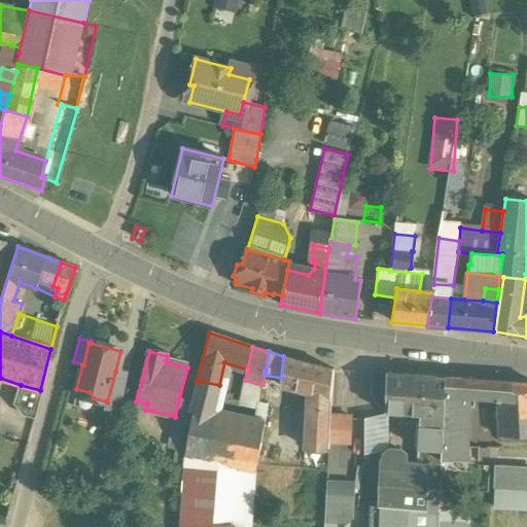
[(332,369),(283,356),(281,378),(280,386),(308,393),(330,398),(330,396),(332,369)]
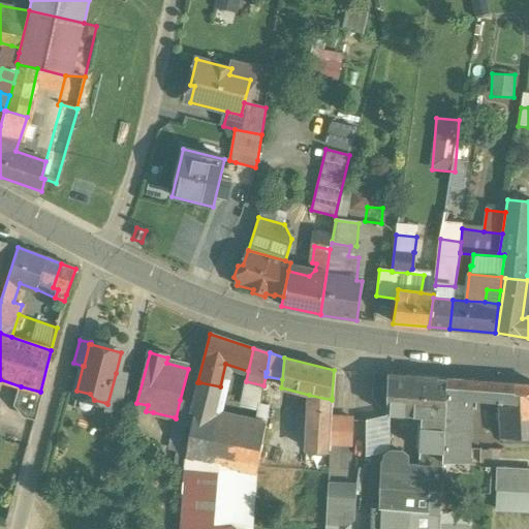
[(116,373),(107,404),(106,403),(105,408),(121,412),(128,375),(116,373)]
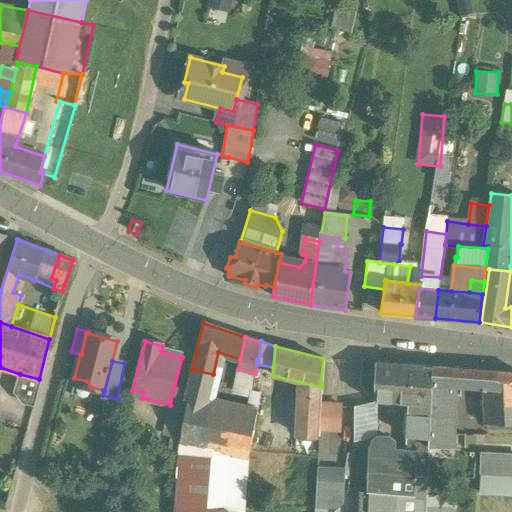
[(375,363),(361,362),(360,384),(369,397),(375,397),(375,363)]
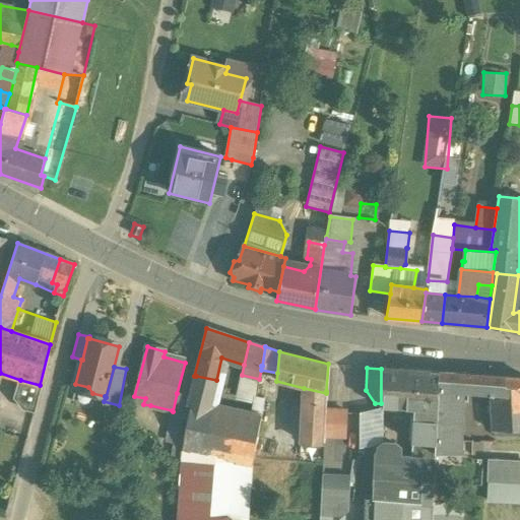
[(430,372),(381,368),(381,369),(381,403),(381,406),(414,407),(414,411),(412,438),(426,440),(426,439),(429,393),(430,372)]
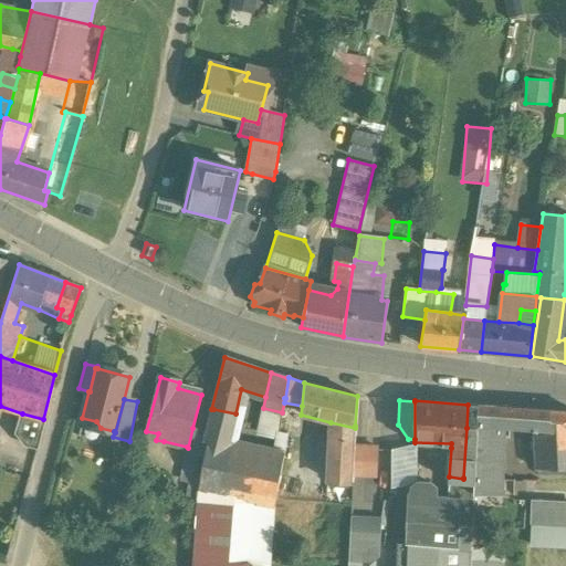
[(502,407),(479,406),(478,429),(474,494),(480,494),(501,494),(503,425),(502,425),(502,407)]
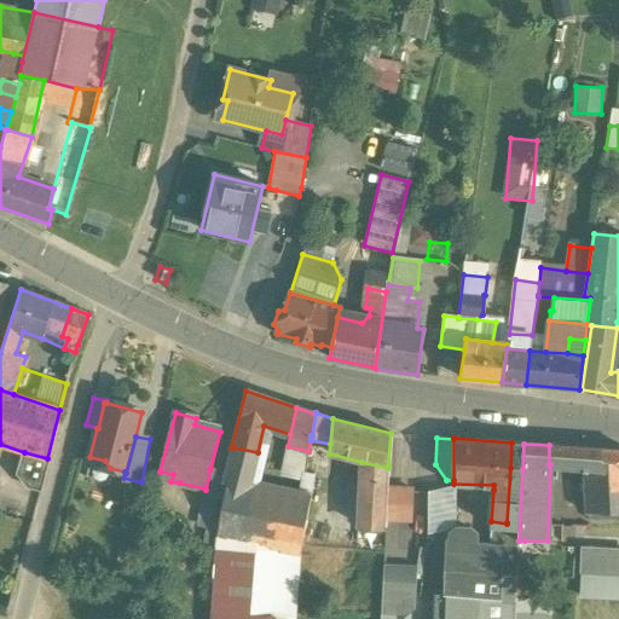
[(308,451),(288,446),(295,474),(299,474),(296,492),(310,496),(313,475),(305,473),(308,451)]
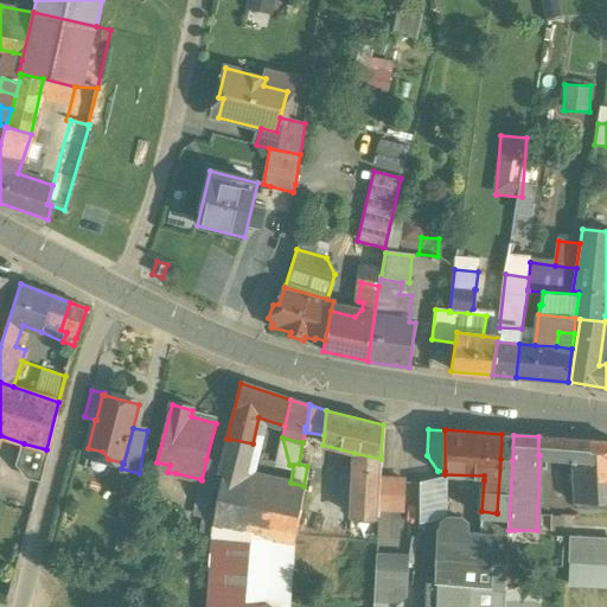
[(253,443),(229,439),(224,461),(223,468),(246,473),(253,443)]
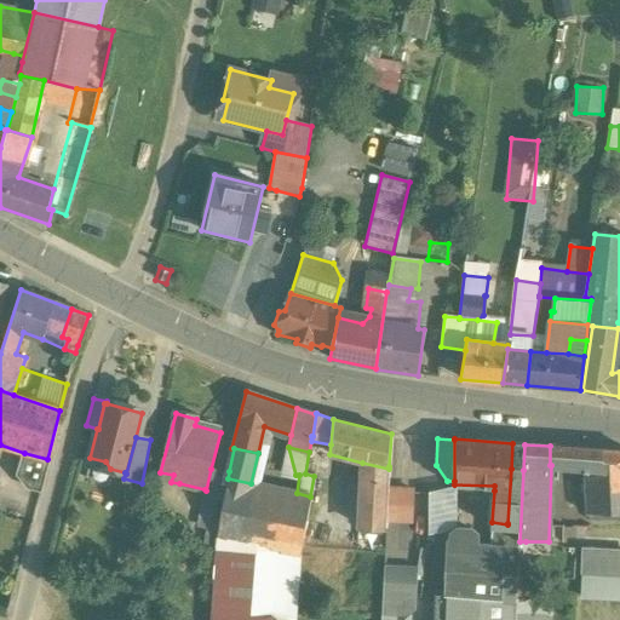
[(619,451),(574,448),(574,469),(585,470),(585,471),(587,471),(587,483),(581,484),(581,493),(587,493),(589,515),(619,514),(619,451)]
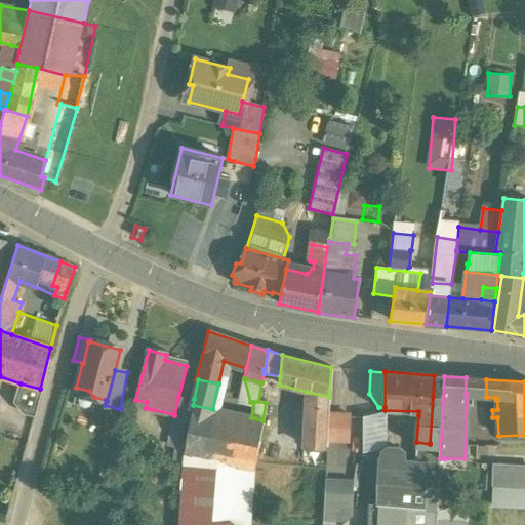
[(40,389),(21,384),(15,402),(24,412),(34,415),(41,389),(40,389)]
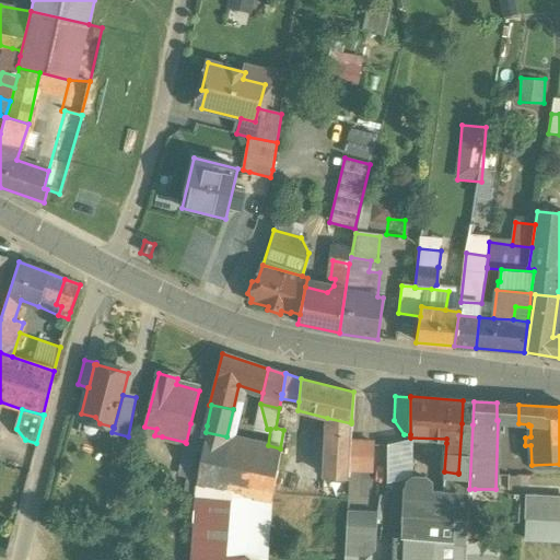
[(351,423),(327,418),(324,475),(349,477),(349,468),(350,442),(352,422),(351,421),(351,423)]
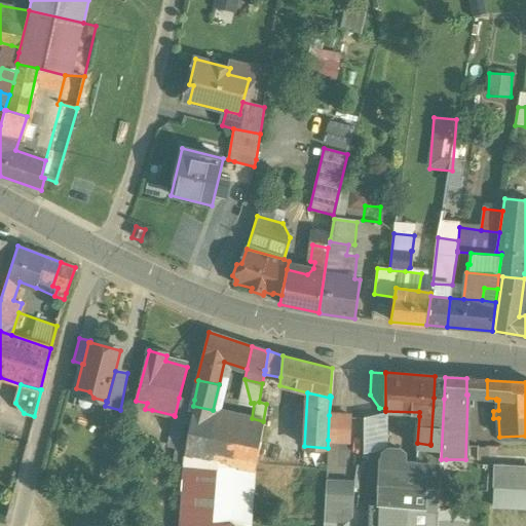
[(194,400),(179,398),(175,416),(174,415),(173,421),(190,424),(193,406),(194,400)]
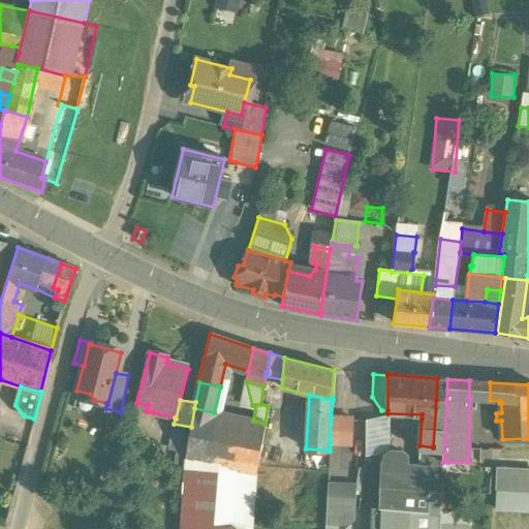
[(446,401),(436,400),(433,446),(443,447),(446,401)]
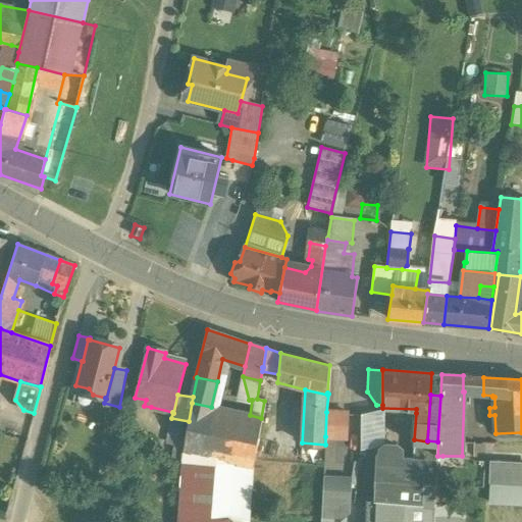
[(146,400),(135,398),(129,418),(149,422),(151,411),(150,411),(151,407),(144,406),(146,400)]
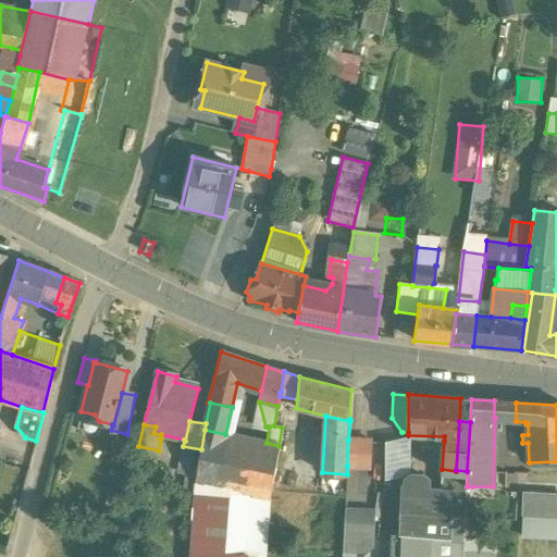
[(225,434),(205,430),(201,449),(196,482),(271,497),(279,446),(267,443),(225,434)]
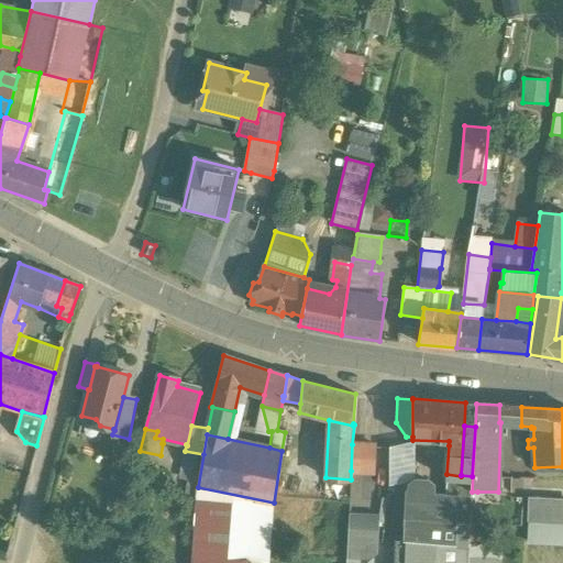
[(375,445),(352,444),(351,471),(374,472),(375,445)]
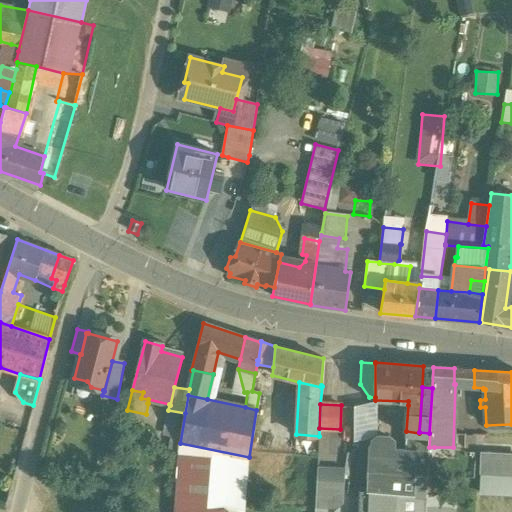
[(185,413),(168,410),(164,433),(172,435),(169,451),(179,452),(180,443),(185,413)]
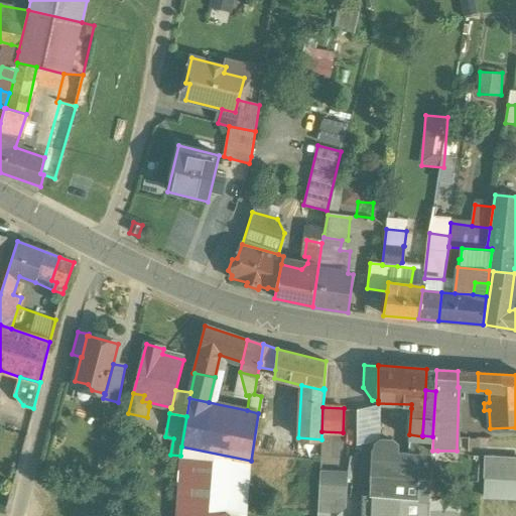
[(422,435),(422,436),(409,434),(409,438),(408,454),(431,457),(432,450),(432,436),(422,435)]
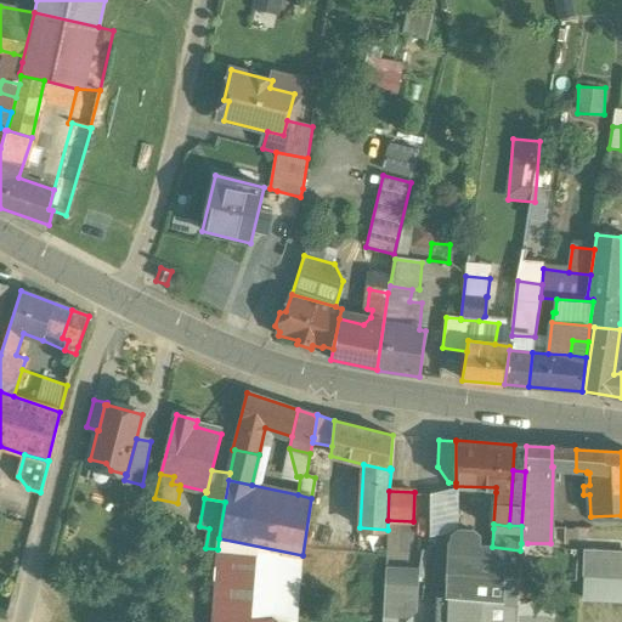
[(473,531),(458,531),(453,536),(452,543),(478,546),(479,536),(473,531)]
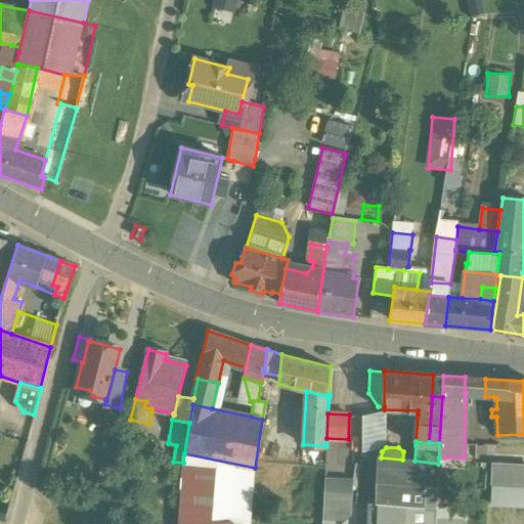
[(250,523),(255,468),(184,453),(183,463),(178,523),(231,523),(248,523),(250,523)]
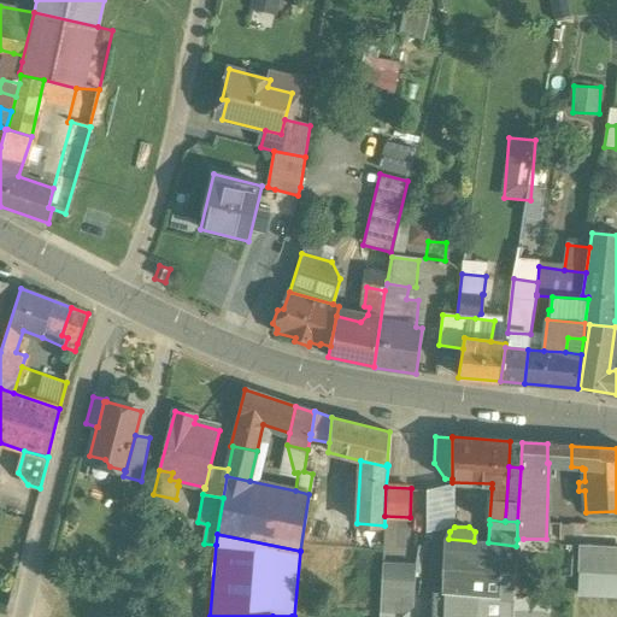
[(448,539),(445,539),(441,616),(512,616),(516,552),(516,546),(488,542),(474,541),(448,539)]
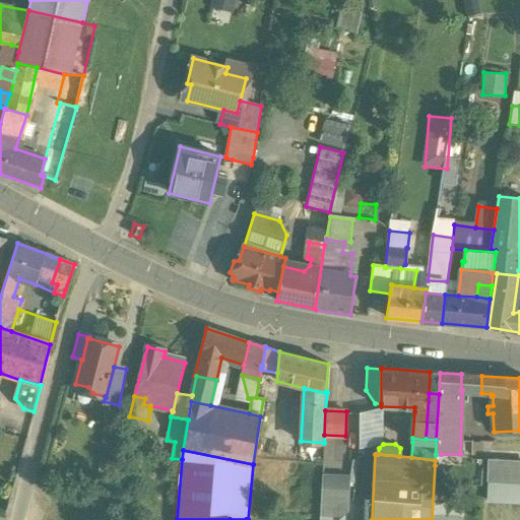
[(519,463),(490,462),(489,481),(519,482),(519,463)]
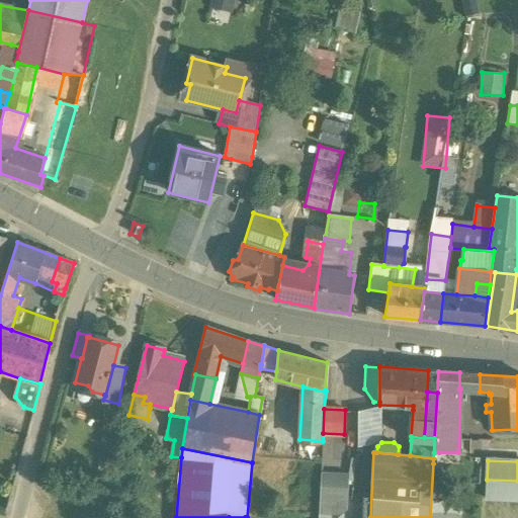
[(348,476),(321,475),(320,498),(345,500),(346,500),(348,476)]
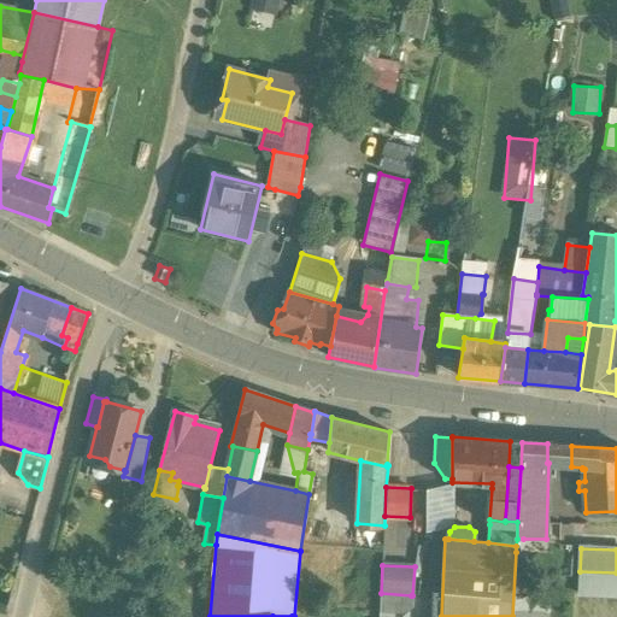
[(411,595),(381,593),(380,615),(399,616),(410,607),(411,595)]
